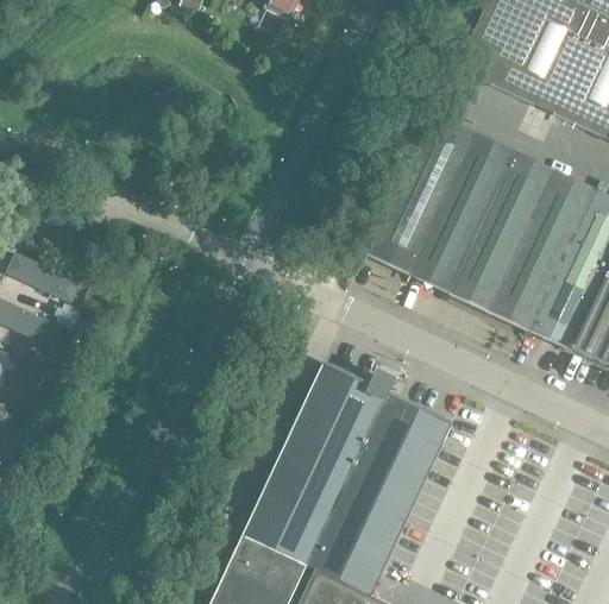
[(180,0),(179,4),(183,6),(198,11),(201,0),(180,0)]
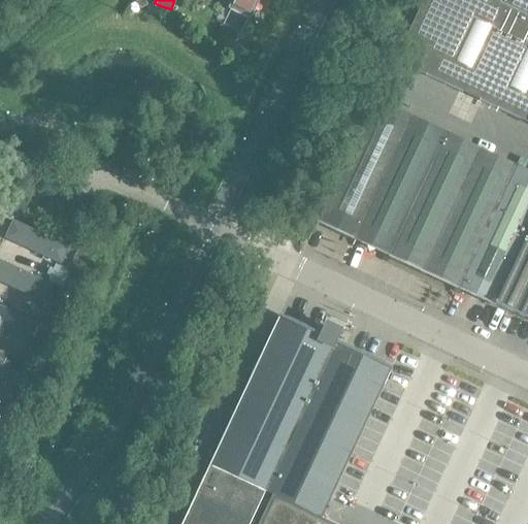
[(251,15),(258,0),(230,0),(228,5),(251,15)]
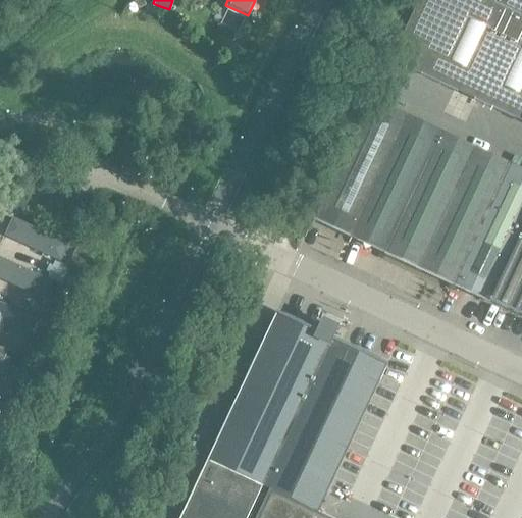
[(416,0),(390,57),(392,57),(393,57),(409,64),(409,65),(410,65),(420,70),(422,71),(422,70),(438,79),(438,80),(439,80),(439,79),(456,87),(456,88),(457,88),(457,87),(473,95),(473,96),(475,96),(491,103),(491,104),(492,104),(509,111),(509,112),(510,112),(521,117),(521,0),(416,0)]
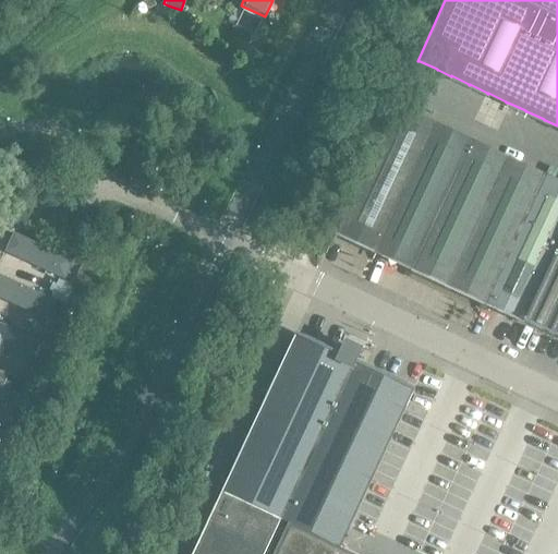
[(373,250),(433,120),(397,104),(338,230),(336,228),(334,231),(339,235),(340,232),(372,247),(371,249),(373,250)]
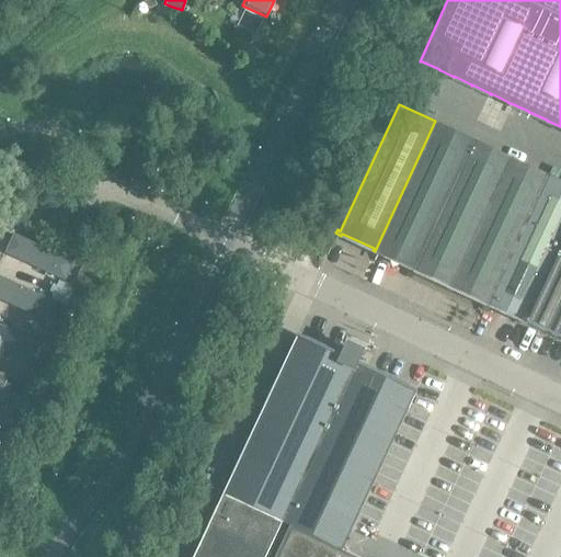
[(560,238),(560,180),(435,121),(375,251),(378,253),(379,250),(380,251),(410,265),(409,268),(415,270),(416,268),(447,282),(446,285),(451,287),(453,285),(484,299),(483,302),(489,305),(490,303),(521,317),(519,319),(525,322),(527,319),(525,318),(560,238)]
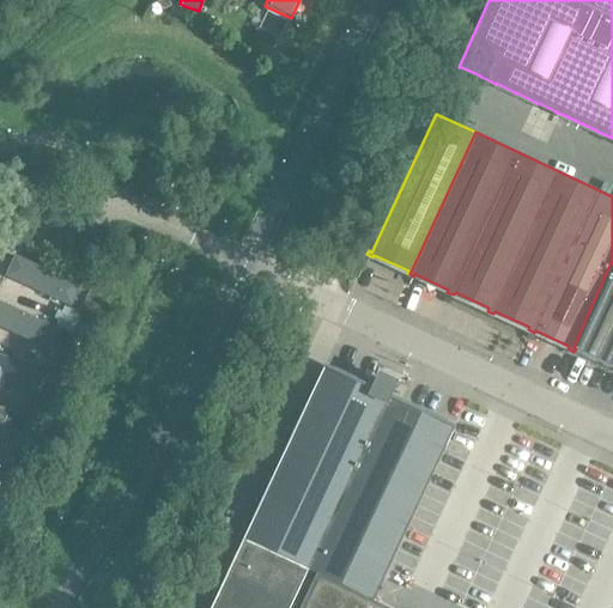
[(16,255),(1,285),(64,314),(78,284),(16,255)]
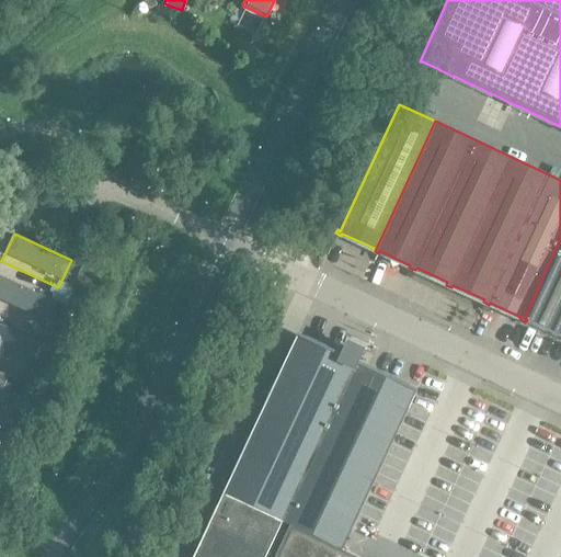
[(560,245),(527,319),(527,320),(560,336),(560,245)]
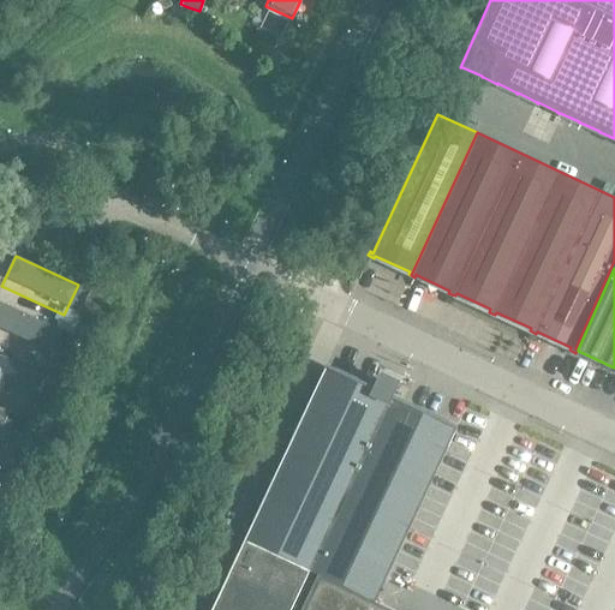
[(90,287),(78,311),(91,317),(102,293),(90,287)]
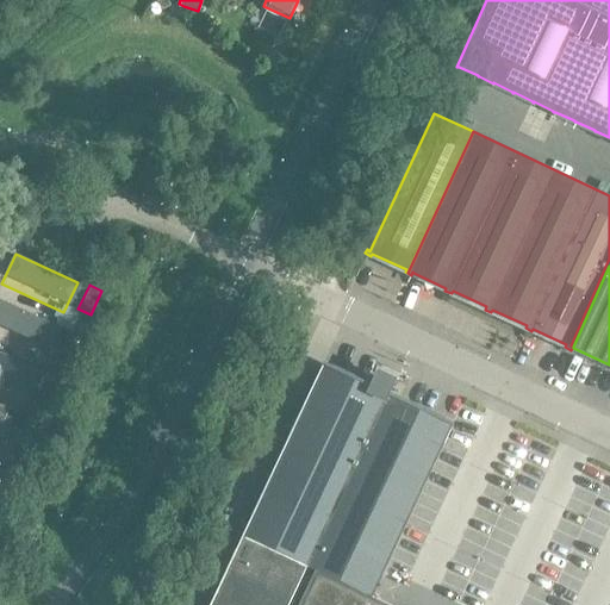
[(0,326),(35,343),(45,318),(0,297),(0,326)]
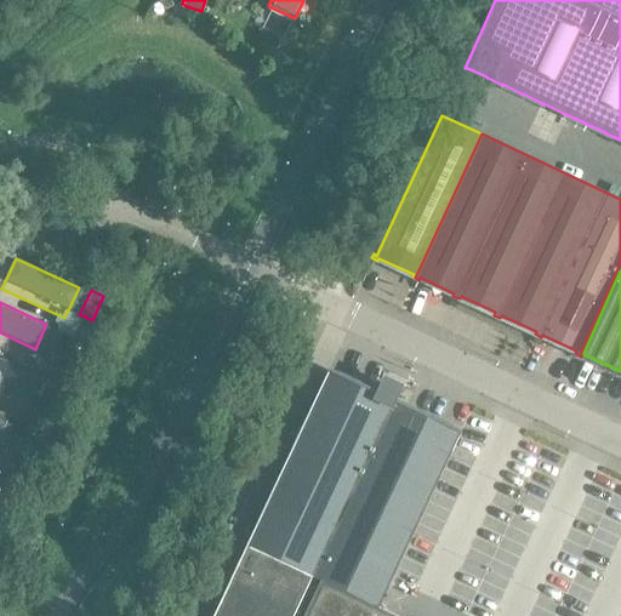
[(70,332),(60,357),(73,363),(84,338),(70,332)]
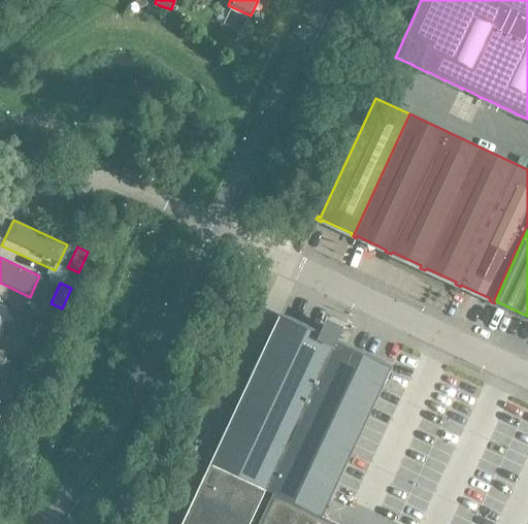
[(0,303),(0,328),(13,335),(24,315),(0,303)]
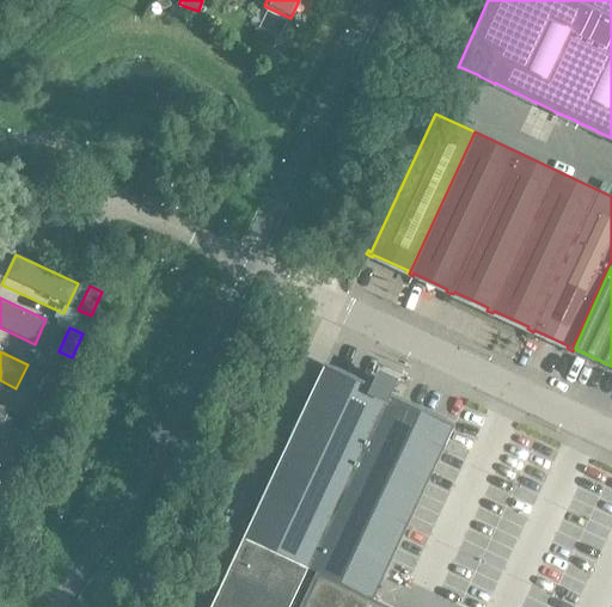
[(324,362),(243,535),(307,566),(316,570),(372,596),(374,593),(372,592),(379,576),(381,576),(386,566),(453,423),(324,362)]
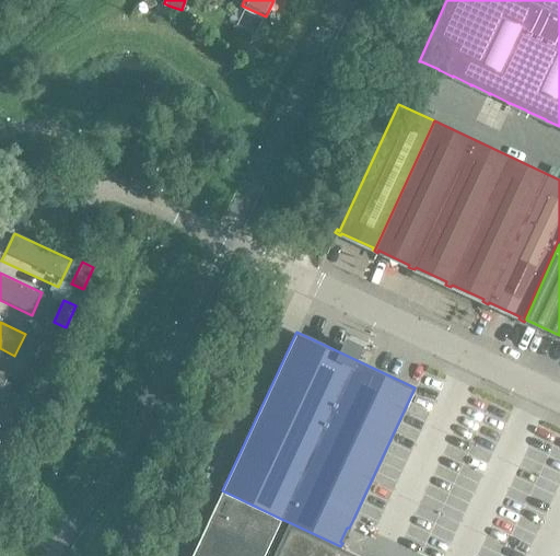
[(46,339),(36,361),(47,367),(58,345),(46,339)]
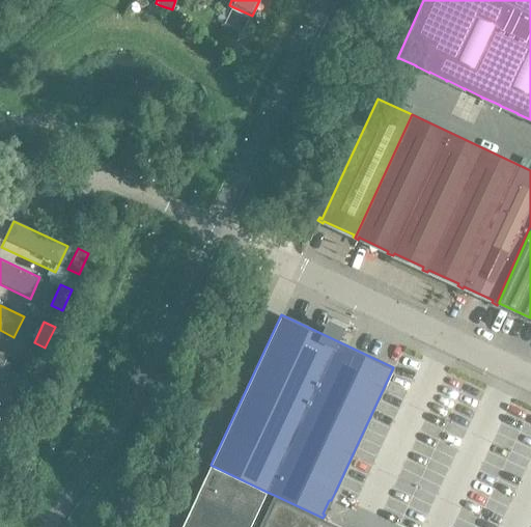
[(0,348),(0,383),(7,387),(20,358),(0,348)]
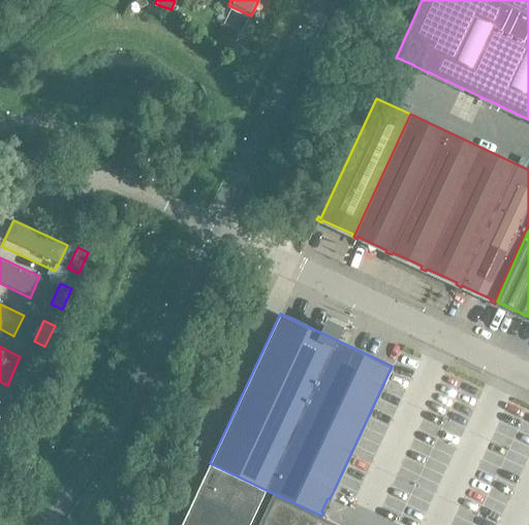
[(26,357),(17,377),(28,382),(37,362),(26,357)]
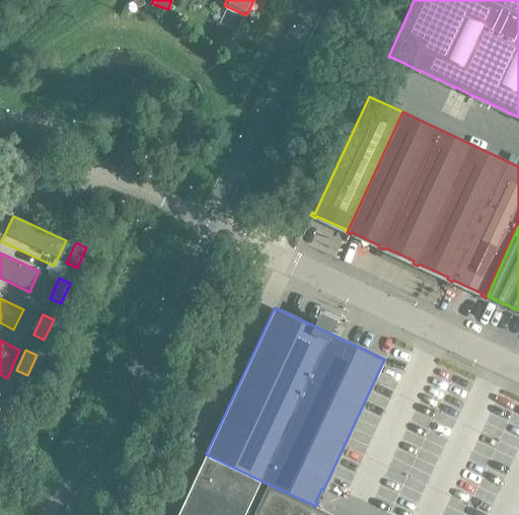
[(243,514),(261,481),(206,454),(176,514),(243,514)]
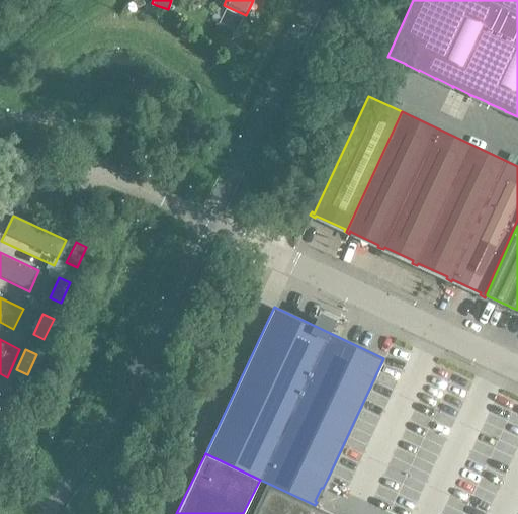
[(327,511),(315,505),(267,483),(252,513),(334,513),(333,513),(332,513),(329,513),(326,512),(327,511)]
